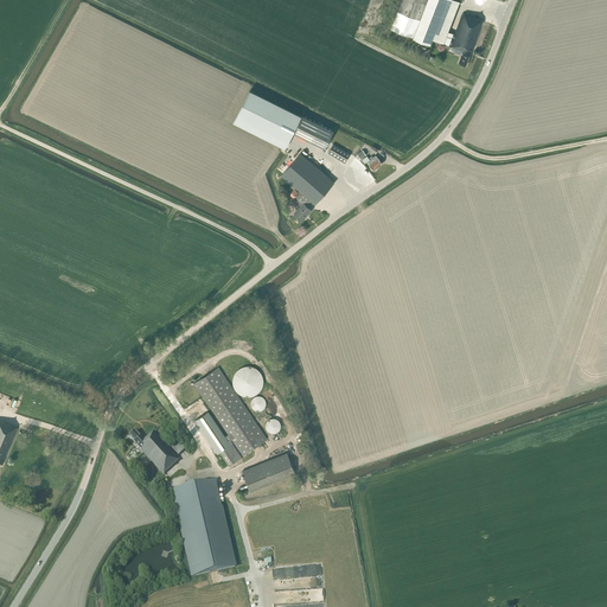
[(448,31),(460,1),(457,0),(401,0),(391,29),(413,37),(430,44),(433,38),(443,43),(448,31)]
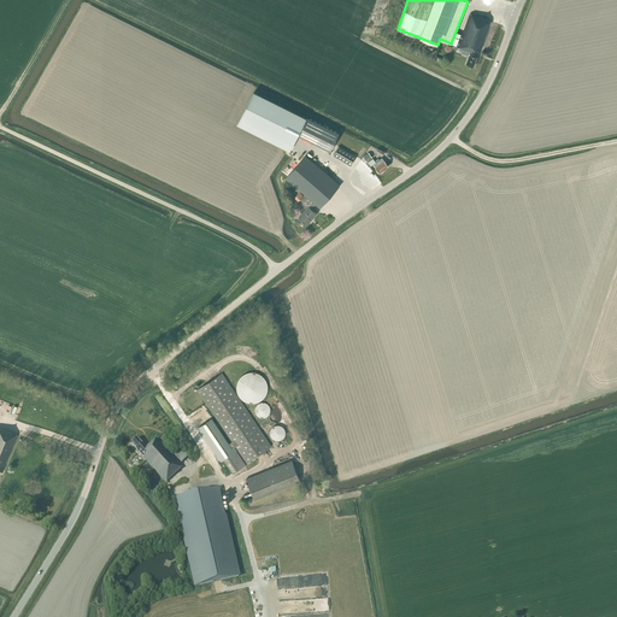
[(481,48),(491,22),(470,13),(457,47),(470,52),(466,64),(474,66),(480,48),(481,48)]
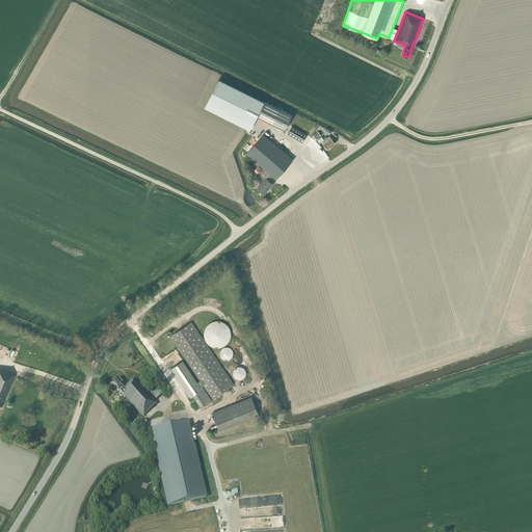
[(394,40),(397,29),(393,27),(389,37),(394,40)]
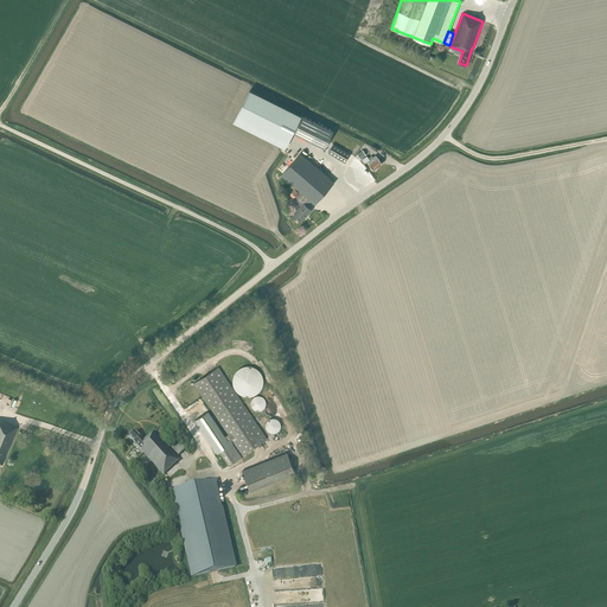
[(288,142),(293,133),(301,115),(249,90),(236,116),(288,142)]
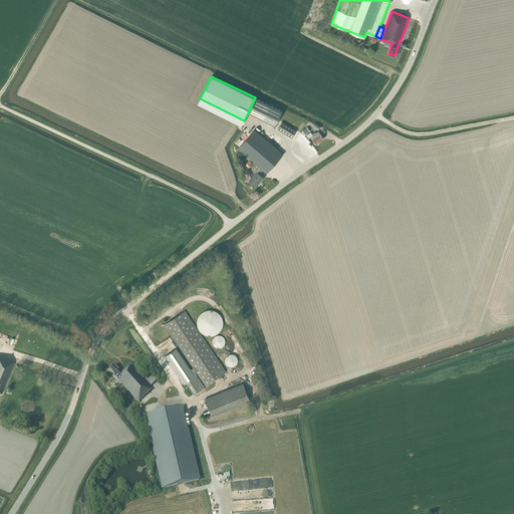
[(275,125),(282,111),(255,97),(248,112),(275,125)]
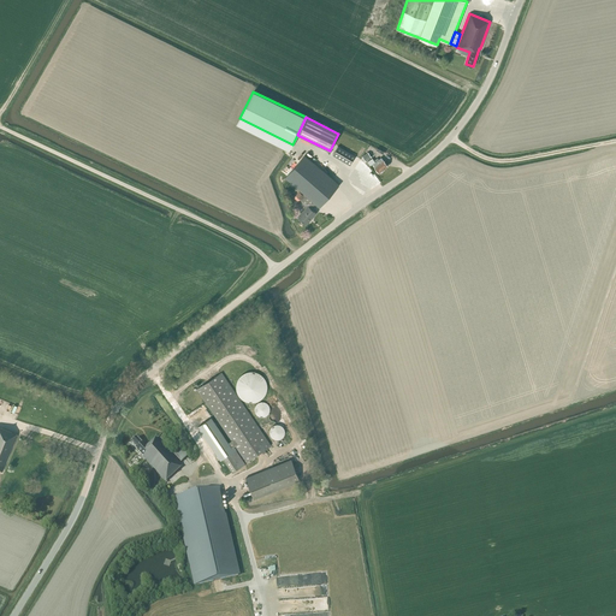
[(350,165),(355,157),(338,146),(332,155),(345,163),(350,165)]
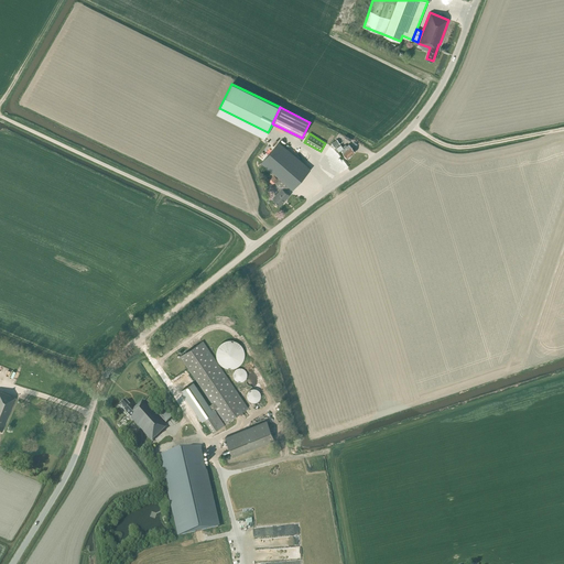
[(292,190),(310,169),(279,142),(261,162),(279,177),(278,179),(274,175),(271,179),(274,182),(277,184),(274,186),(280,191),(275,195),(275,196),(272,199),(279,205),(282,202),(283,203),(289,195),(284,191),(288,186),(292,190)]
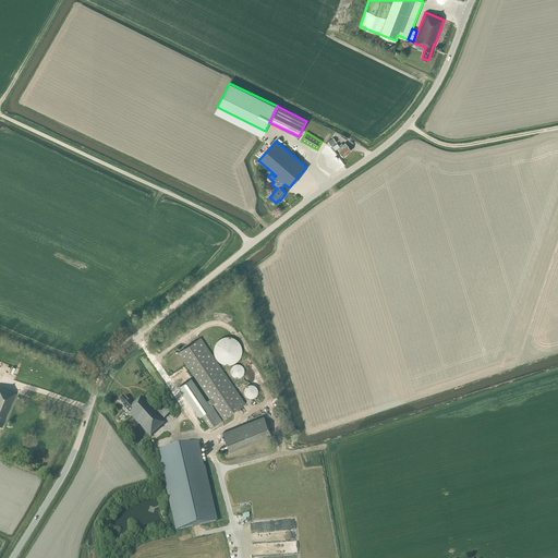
[(348,145),(346,143),(342,144),(341,143),(339,145),(337,144),(332,146),(336,150),(338,148),(339,152),(343,156),(344,156),(347,155),(347,154),(351,150),(348,145)]
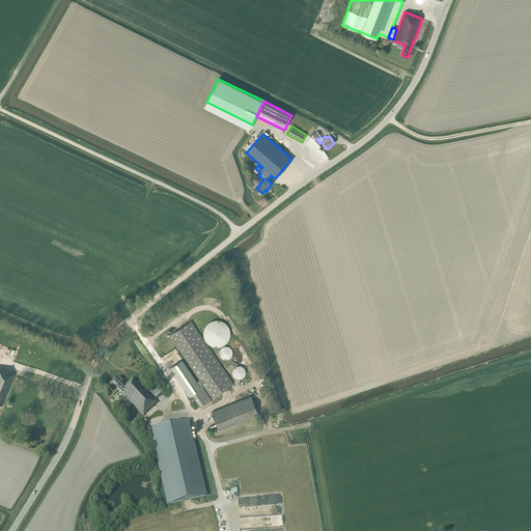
[(222,345),(224,344),(225,343),(226,342),(228,340),(228,338),(229,337),(229,335),(229,333),(229,331),(229,329),(228,328),(227,326),(226,325),(224,323),(223,322),(221,322),(219,320),(217,320),(215,320),(214,320),(212,322),(210,323),(208,324),(206,325),(205,326),(204,328),(203,330),(203,331),(203,333),(203,335),(203,337),(204,339),(205,340),(206,342),(207,343),(210,344),(211,345),(213,346),(215,346),(217,346),(219,346),(220,346),(222,345)]
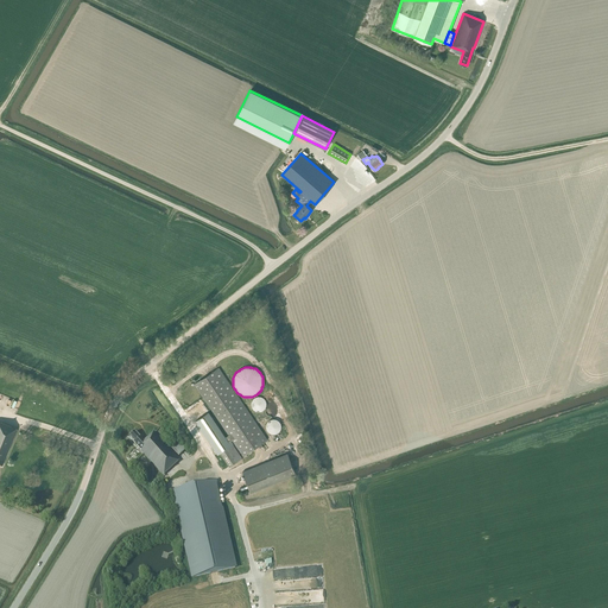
[(267,439),(253,418),(219,368),(194,384),(228,435),(225,437),(208,412),(196,420),(217,454),(220,453),(229,466),(242,457),(230,441),(232,439),(242,456),(267,439)]
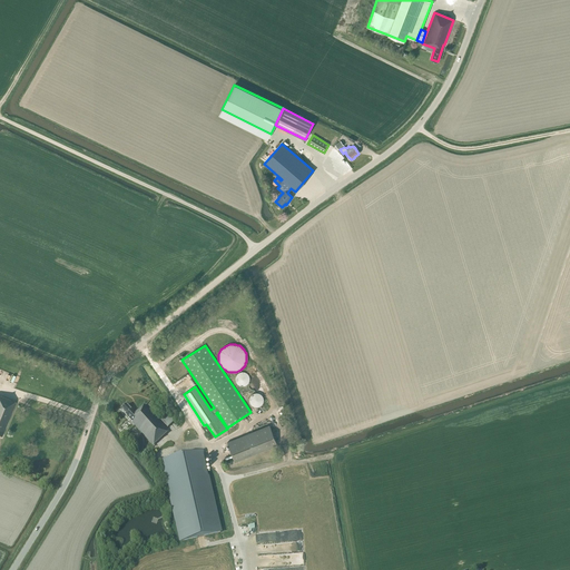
[(249,383),(251,381),(251,379),(249,377),(248,376),(247,375),(246,374),(244,374),(242,374),(241,374),(239,375),(237,376),(236,377),(236,379),(236,381),(236,382),(236,384),(237,385),(238,386),(241,387),(242,387),(244,387),(245,387),(247,386),(248,385),(249,384),(249,383)]
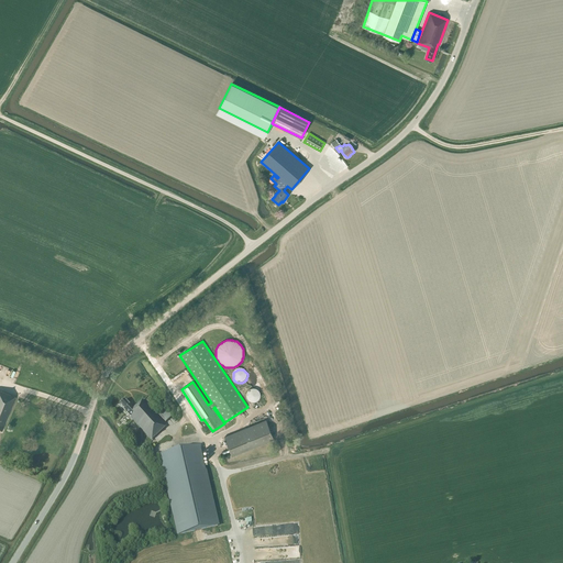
[(261,398),(261,397),(261,395),(260,394),(260,393),(258,392),(257,390),(255,390),(254,389),(253,389),(251,390),(250,390),(249,392),(247,393),(247,395),(246,396),(246,397),(247,399),(247,400),(249,401),(250,403),(251,404),(253,404),(254,404),(255,404),(257,403),(258,403),(260,401),(260,399),(261,398)]
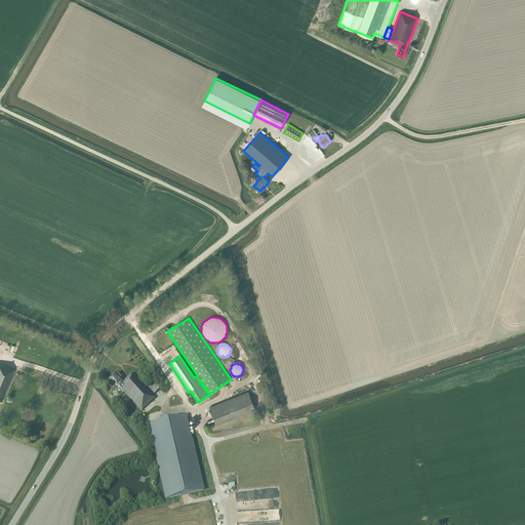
[(0,400),(2,402),(14,370),(0,364),(0,400)]
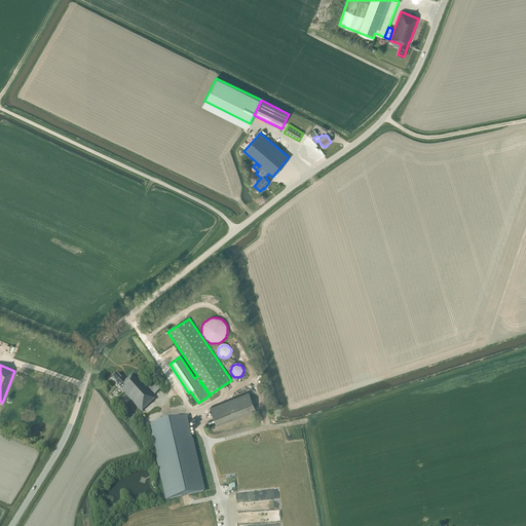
[(124,382),(117,374),(112,379),(122,390),(141,412),(155,399),(134,374),(124,382)]
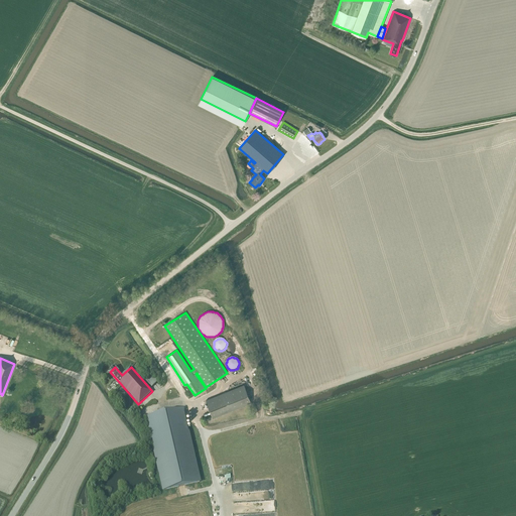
[(213,416),(250,401),(244,385),(206,400),(213,416)]
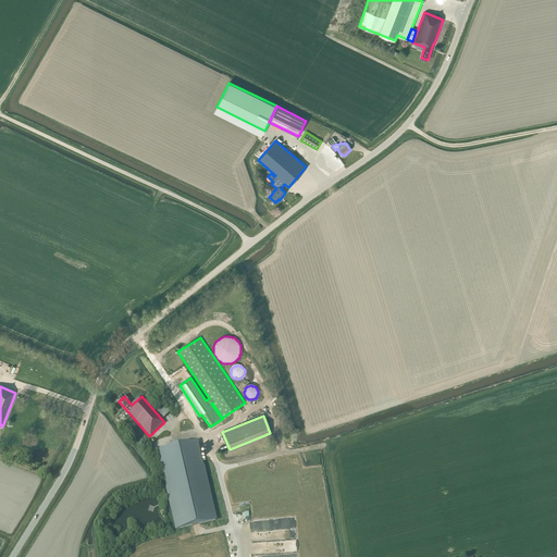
[(217,521),(199,441),(157,450),(175,530),(217,521)]
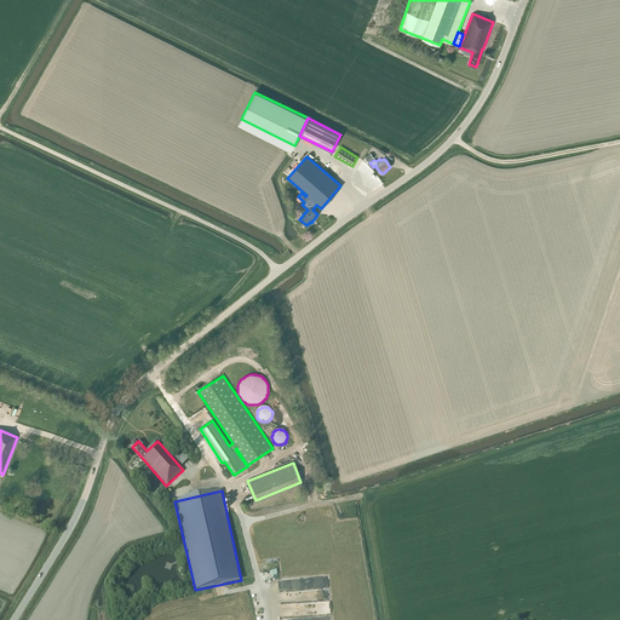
[(288,604),(271,606),(271,616),(288,616),(288,609),(288,604)]
